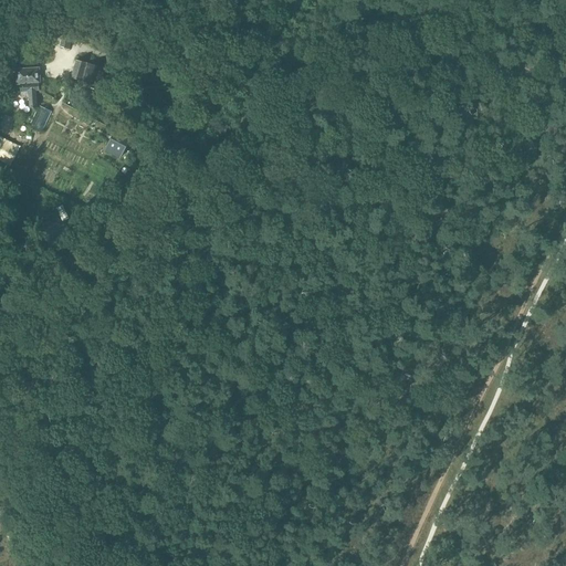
[(72,37),(63,33),(60,46),(69,49),(72,37)]
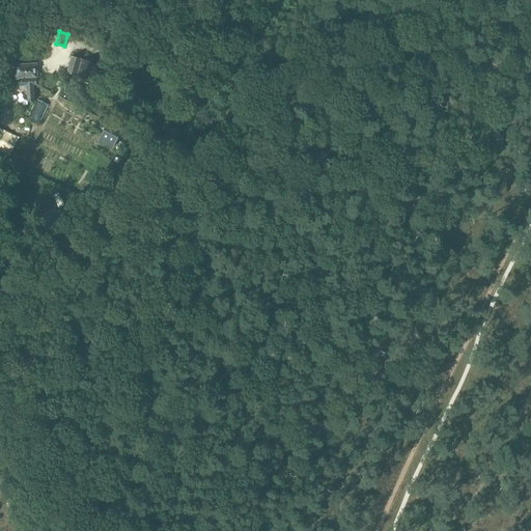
[(90,61),(81,59),(72,56),(66,73),(86,79),(90,61)]
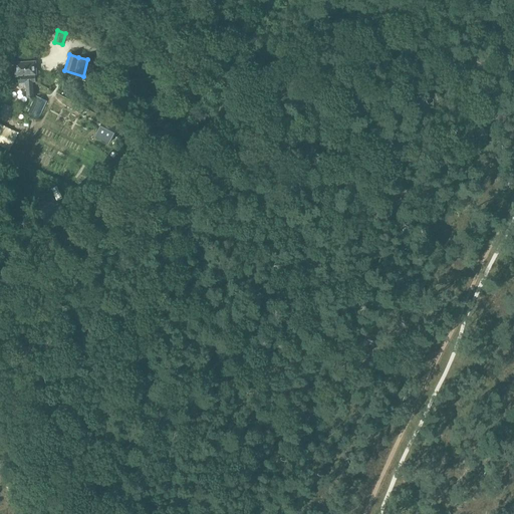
[(25,82),(26,89),(26,98),(33,97),(32,82),(35,81),(33,63),(16,64),(17,75),(18,75),(18,83),(25,82)]
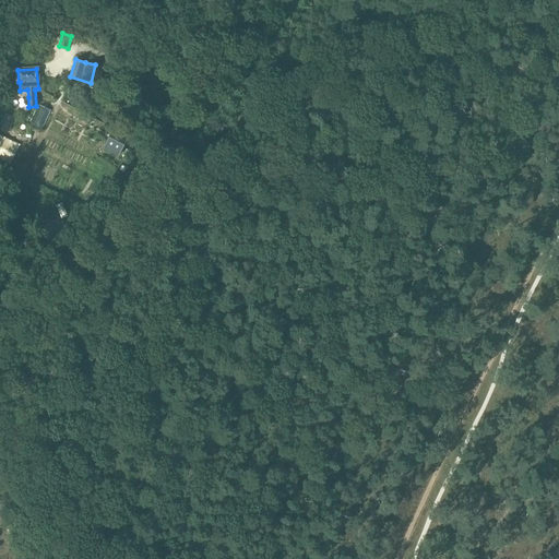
[(52,110),(38,104),(28,126),(42,132),(52,110)]
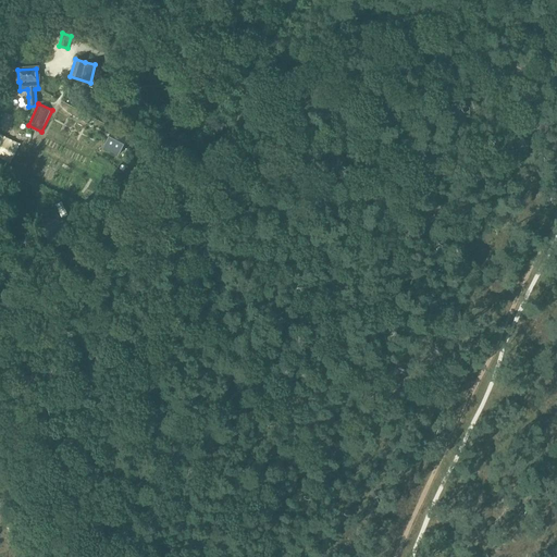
[(103,144),(120,152),(120,151),(128,136),(112,128),(104,143),(103,144)]
